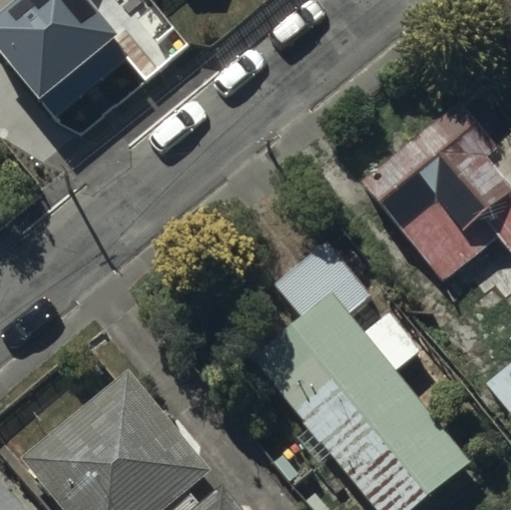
[(108,0),(0,0),(0,59),(15,78),(108,0)]
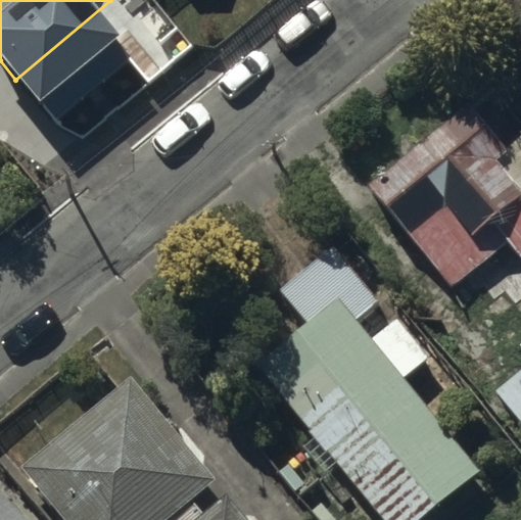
[(468,102),(368,181),(451,286),(507,242),(520,260),(520,133),(504,147),(468,102)]
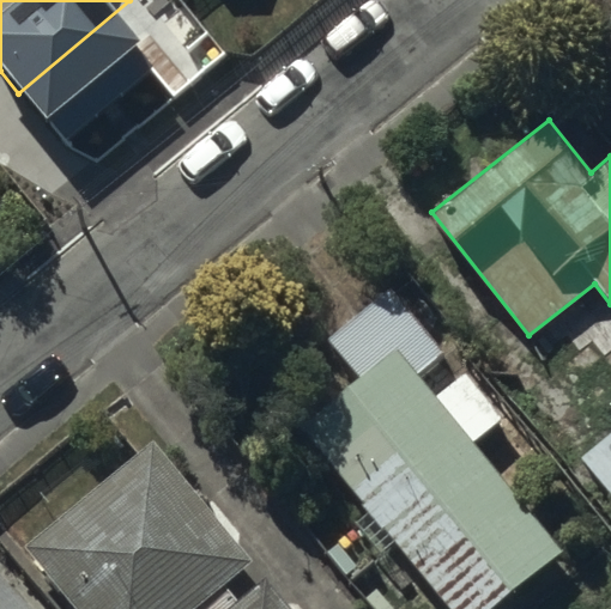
[(358,378),(300,425),(361,500),(345,513),(377,554),(395,540),(451,608),(492,608),(563,553),(475,442),(503,419),(466,372),(437,395),(421,375),(445,354),(391,286),(326,338),(358,378)]
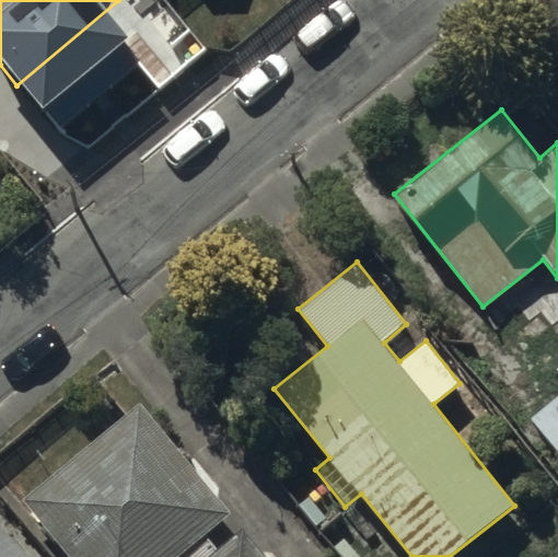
[(229,512),(139,402),(21,498),(68,556),(264,556),(243,531),(220,549),(205,531),(229,512)]
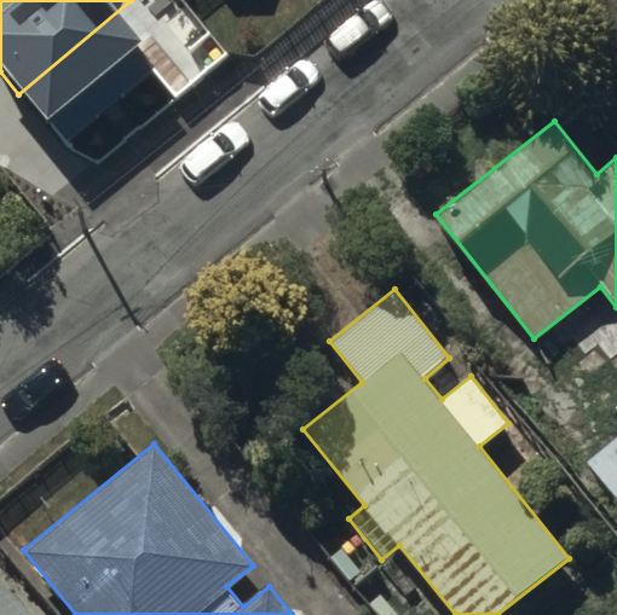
[(30,614),(0,578),(0,614),(30,614)]
